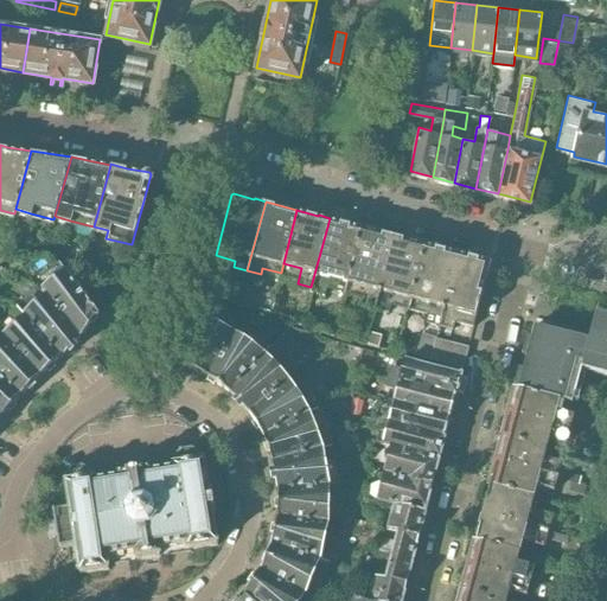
[(330,218),(311,287),(327,292),(332,276),(347,280),(360,227),(339,221),(330,218)]
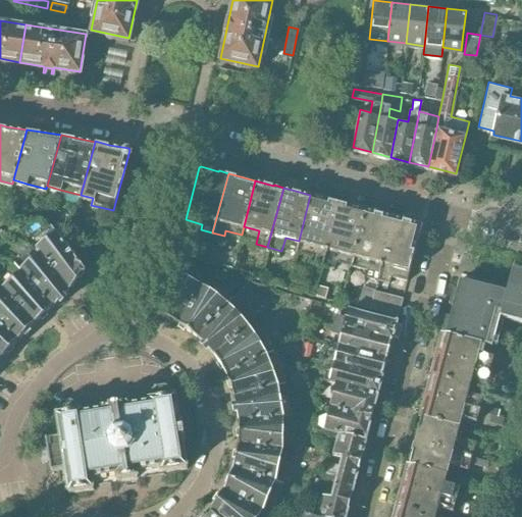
[(310,195),(299,241),(314,245),(311,260),(322,263),(338,202),(328,199),(328,200),(310,195)]
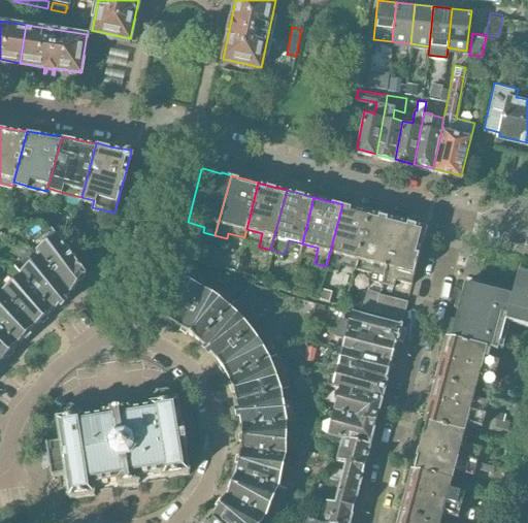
[(342,204),(326,266),(338,269),(339,263),(356,267),(370,211),(351,207),(352,206),(342,204)]
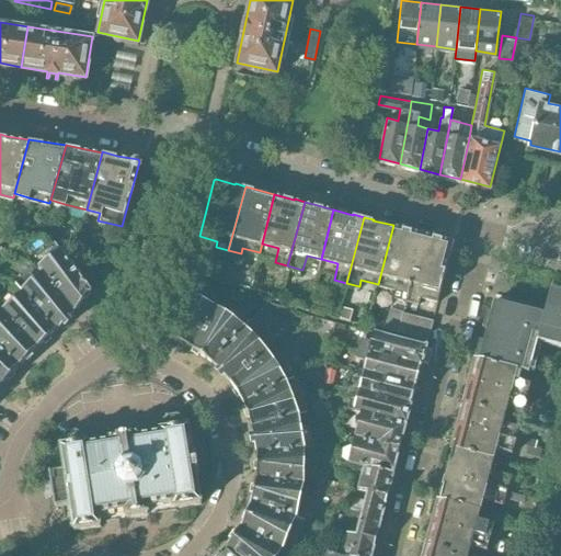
[(378,284),(395,287),(393,293),(405,296),(423,233),(413,229),(413,230),(393,225),(378,284)]
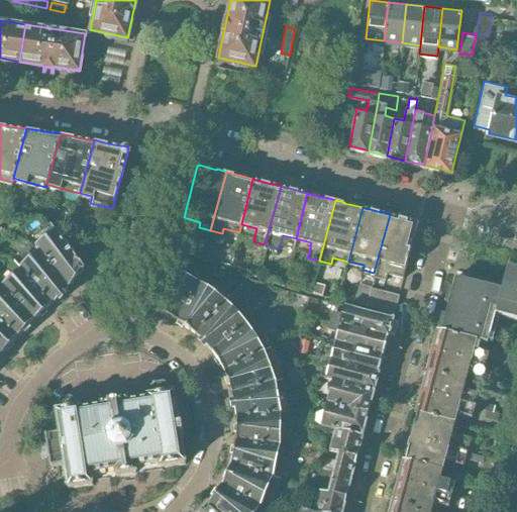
[(403,275),(405,268),(417,222),(416,221),(398,217),(398,216),(390,214),(374,273),(386,276),(387,271),(403,275)]
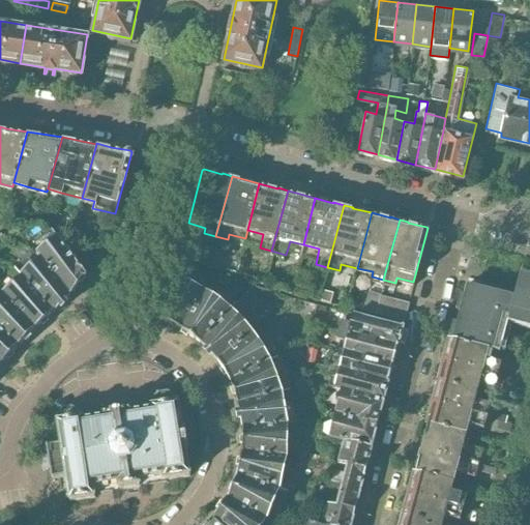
[(16,224),(4,232),(12,236),(21,230),(16,224)]
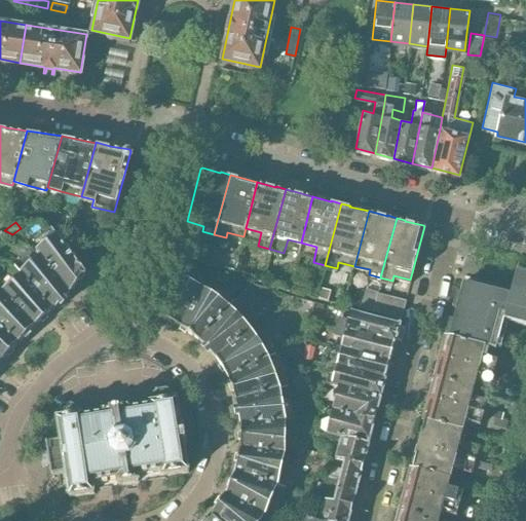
[(44,243),(37,248),(40,253),(70,290),(85,269),(58,231),(44,243)]
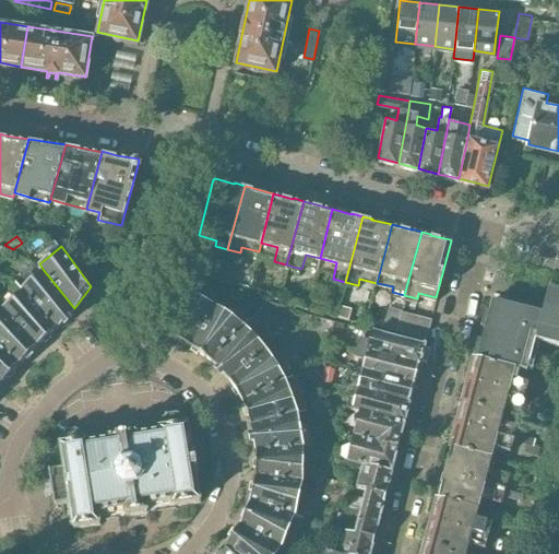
[(195,250),(191,266),(191,267),(222,273),(224,262),(226,262),(227,258),(195,250)]
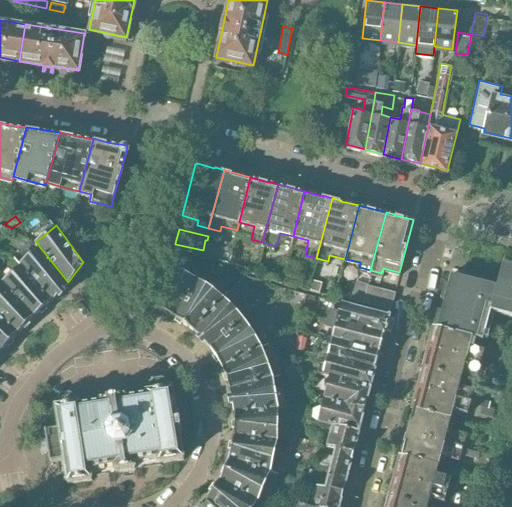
[(213,242),(207,240),(205,240),(203,250),(204,251),(203,252),(210,255),(213,242)]
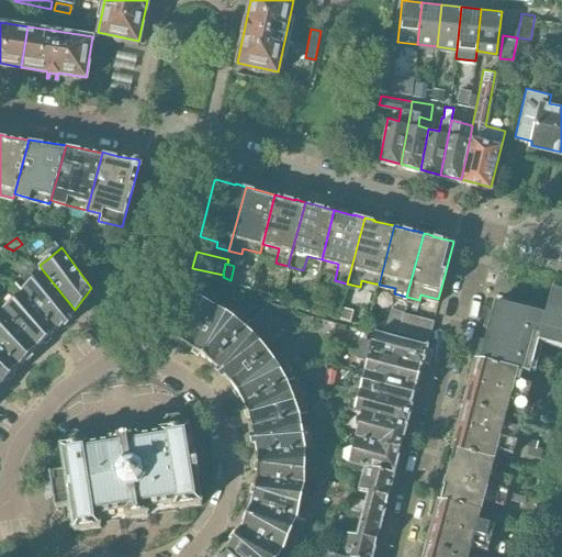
[(36,276),(22,288),(23,289),(56,329),(75,310),(43,270),(36,276)]
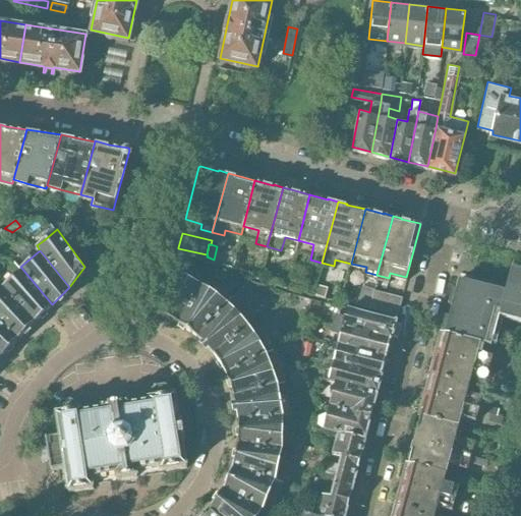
[(207,256),(200,269),(207,272),(214,260),(207,256)]
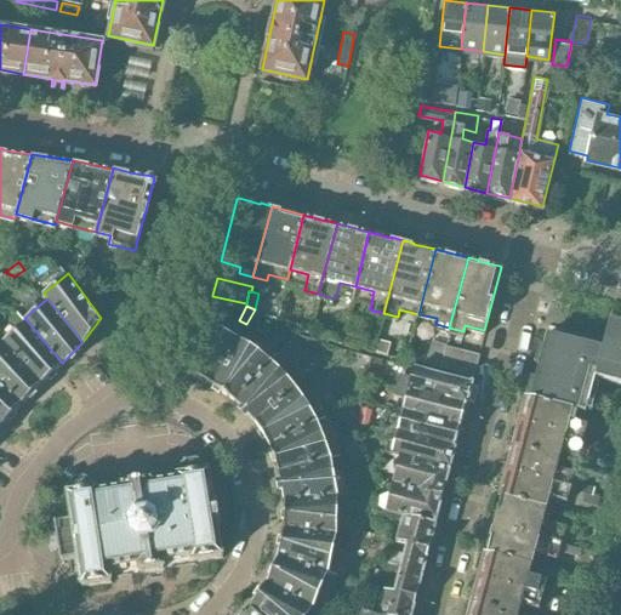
[(265,318),(254,314),(255,309),(246,324),(257,331),(265,318)]
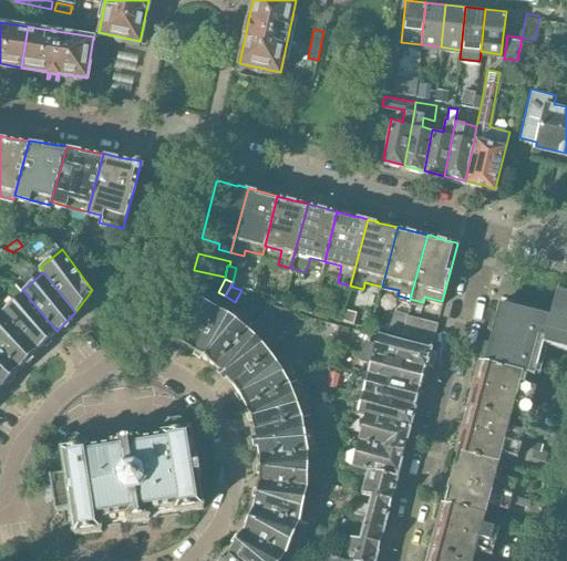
[(210,294),(189,284),(171,336),(172,339),(195,349),(217,309),(206,303),(210,294)]
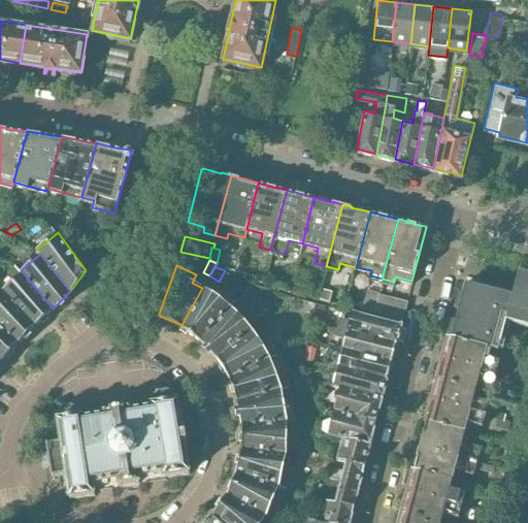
[(527,268),(527,271),(521,269),(519,268),(513,293),(507,292),(464,280),(463,283),(465,283),(462,293),(458,291),(454,305),(457,306),(457,308),(458,308),(455,319),(451,318),(447,332),(451,333),(450,335),(488,345),(498,348),(498,346),(493,344),(501,312),(527,318),(527,268)]
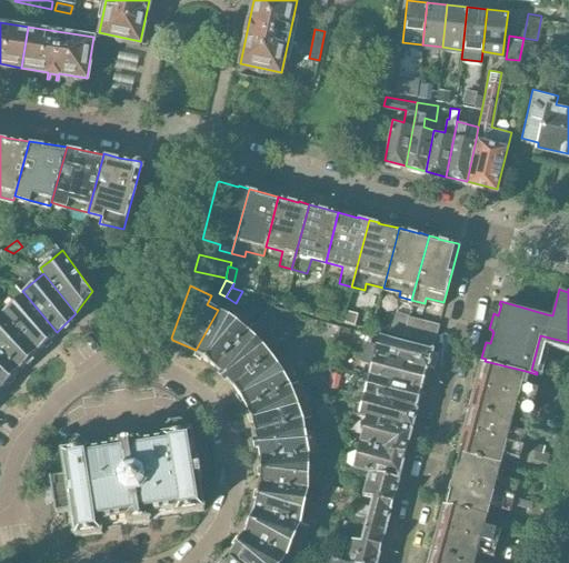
[(10,304),(3,311),(37,350),(57,332),(23,292),(10,304)]
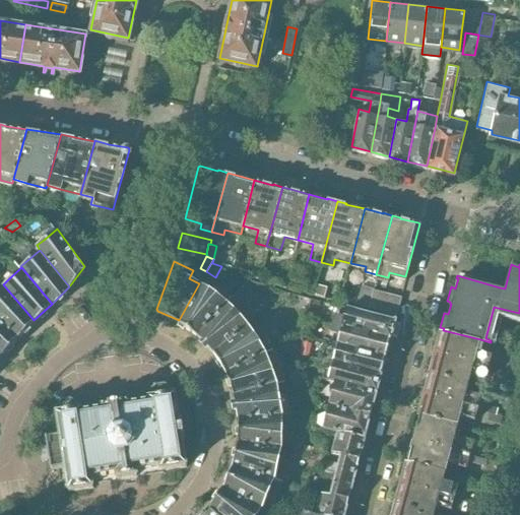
[(317,281),(315,292),(324,295),(326,284),(317,281)]
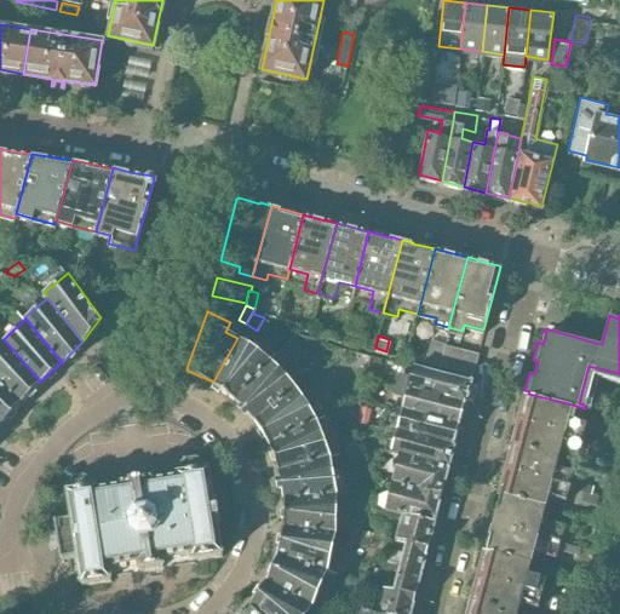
[(237,338),(213,382),(236,399),(268,360),(248,345),(237,338)]
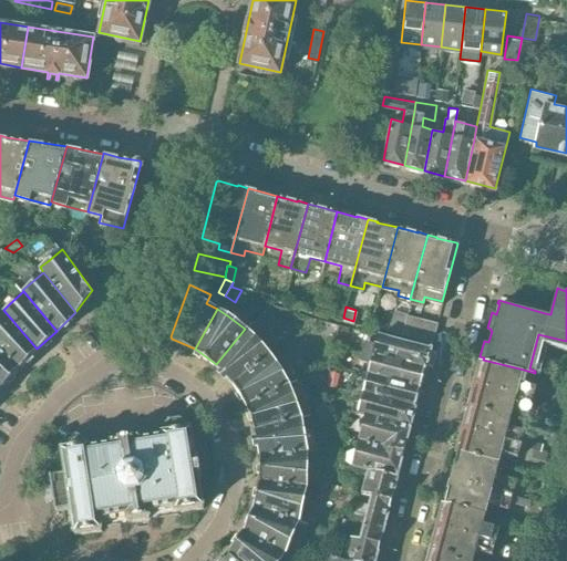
[(0,312),(0,346),(19,366),(37,349),(3,310),(0,312)]
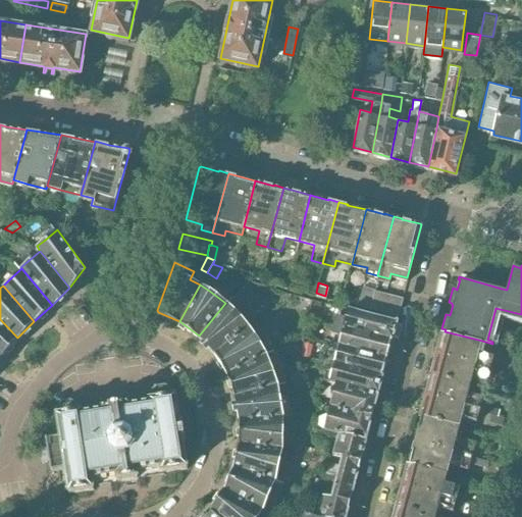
[(374,288),(373,294),(370,306),(398,313),(403,296),(374,288)]
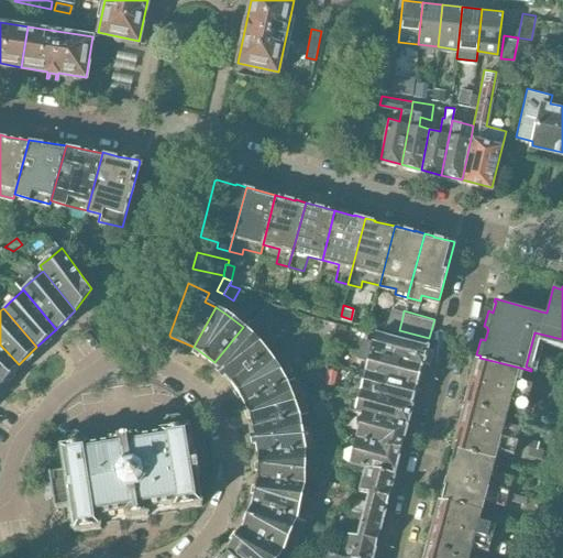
[(399,330),(403,317),(394,315),(390,328),(399,330)]
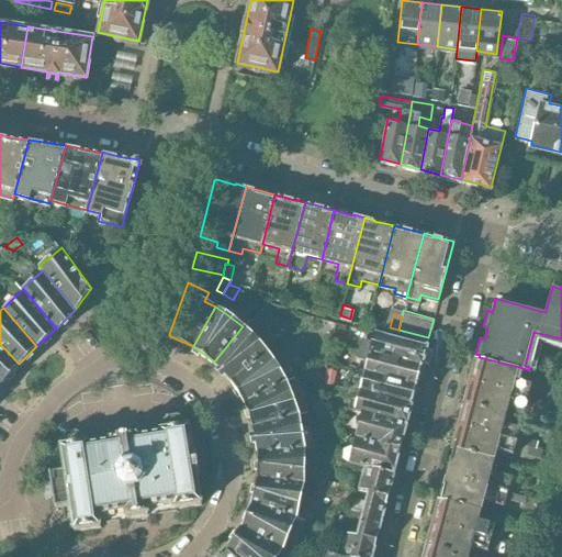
[(290,323),(276,334),(280,341),(294,330),(290,323)]
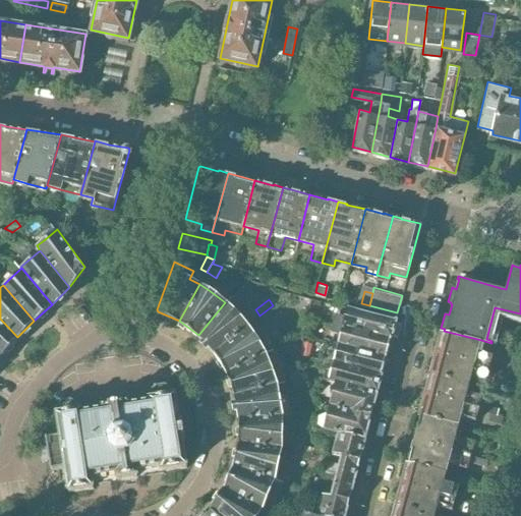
[(225,302),(198,335),(215,352),(248,326),(240,317),(225,302)]
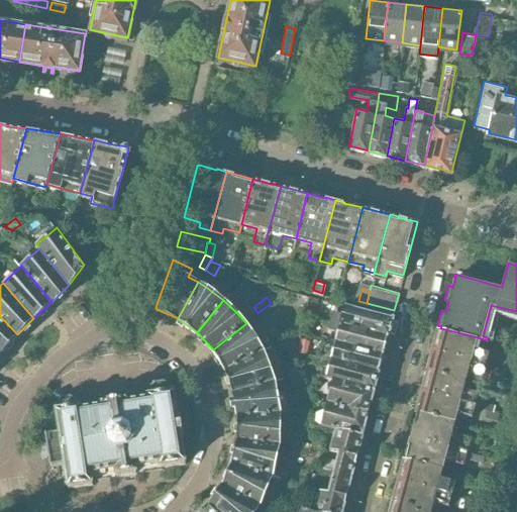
[(345,304),(343,313),(332,310),(330,319),(388,334),(392,316),(345,304)]
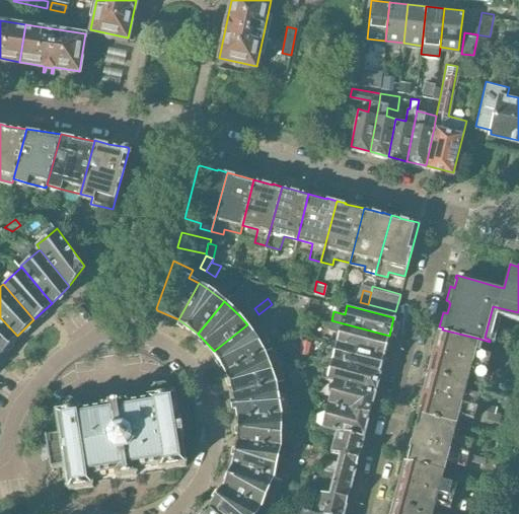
[(268,308),(261,314),(265,319),(272,312),(268,308)]
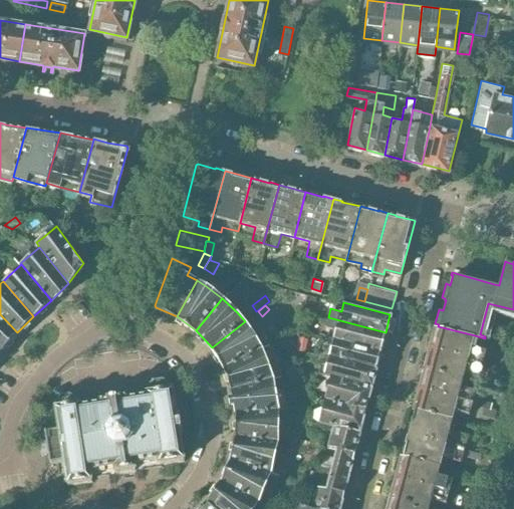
[(0,347),(1,349),(17,332),(0,314),(0,347)]
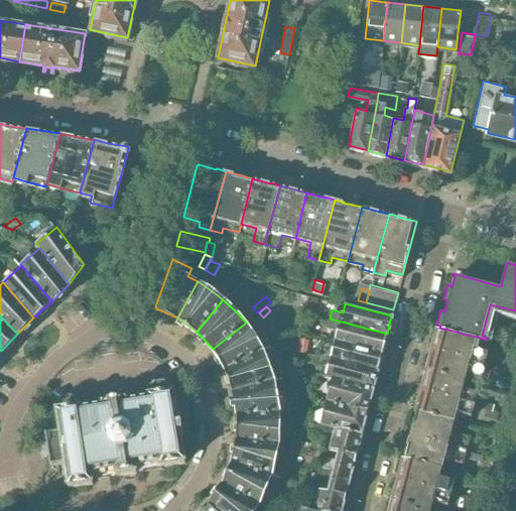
[(382,351),(387,334),(330,318),(327,328),(338,331),(335,339),(382,351)]
